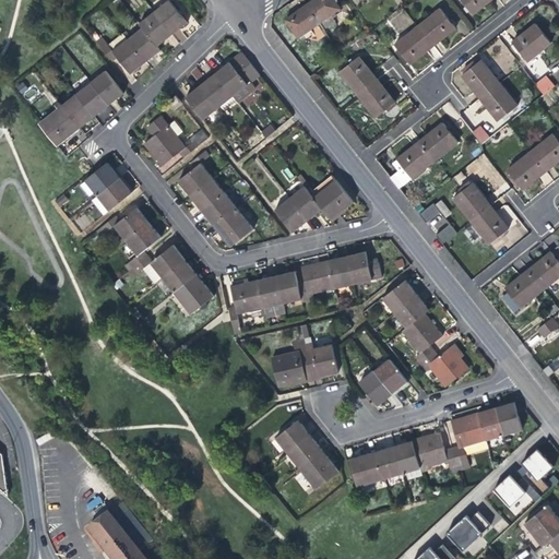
[(168,0),(153,13),(173,36),(180,30),(188,23),(168,0)]
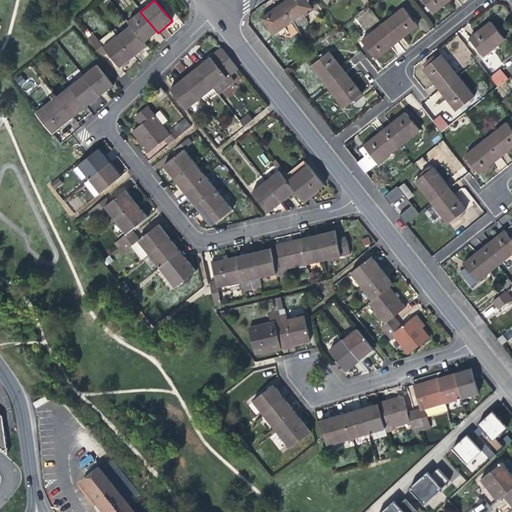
[(287,0),(281,5),(293,22),(299,31),(310,23),(304,14),(312,8),(306,0),(287,0)]
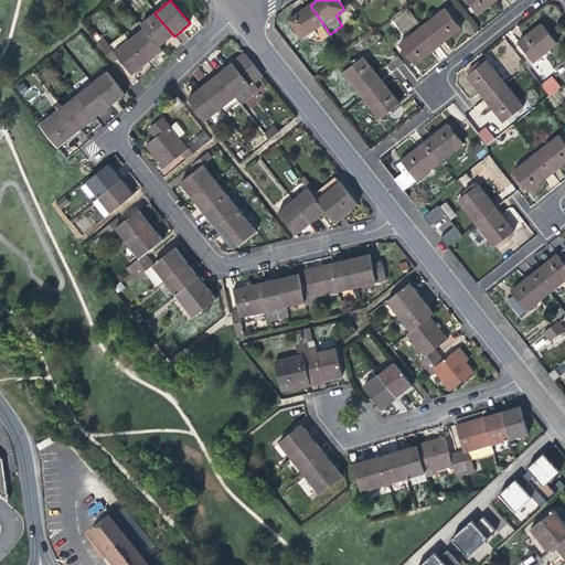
[(491,6),(498,0),(466,0),(479,16),(491,6)]
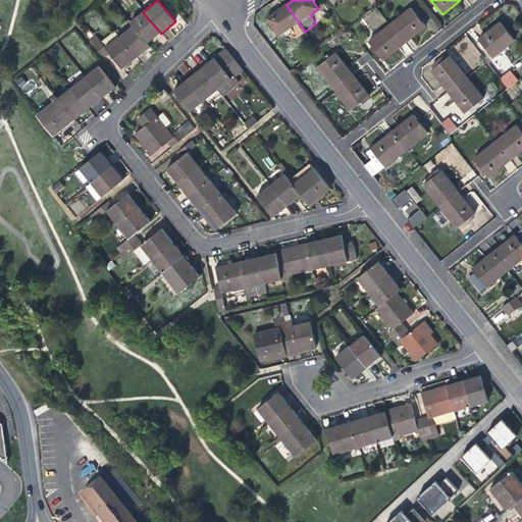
[(279,36),(299,22),(286,5),(278,11),(267,18),(279,36)]
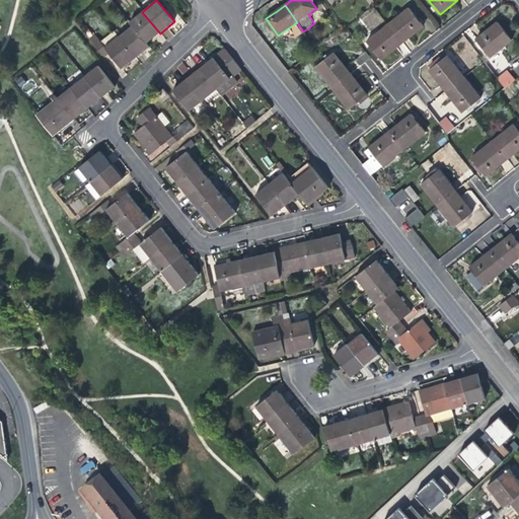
[(410,8),(388,25),(403,44),(415,34),(424,26),(410,8)]
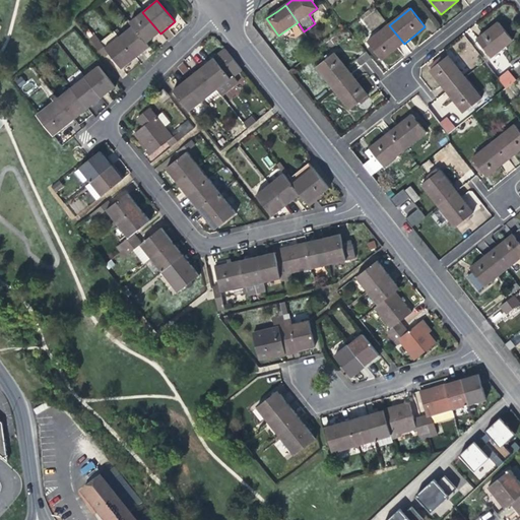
[(129,22),(133,26),(147,45),(154,39),(160,34),(142,12),(129,22)]
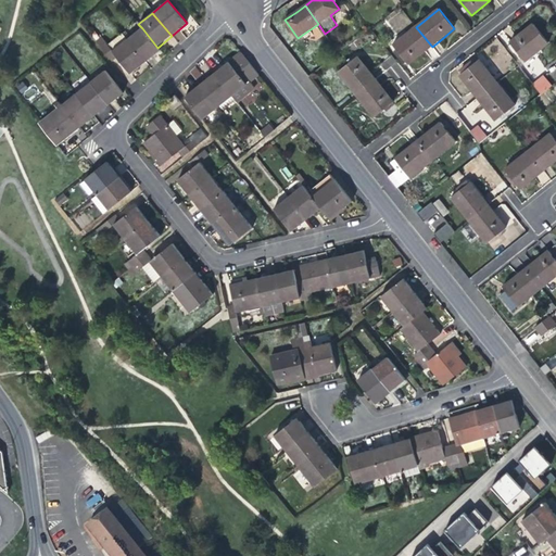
[(526,61),(548,43),(533,24),(521,33),(510,41),(526,61)]
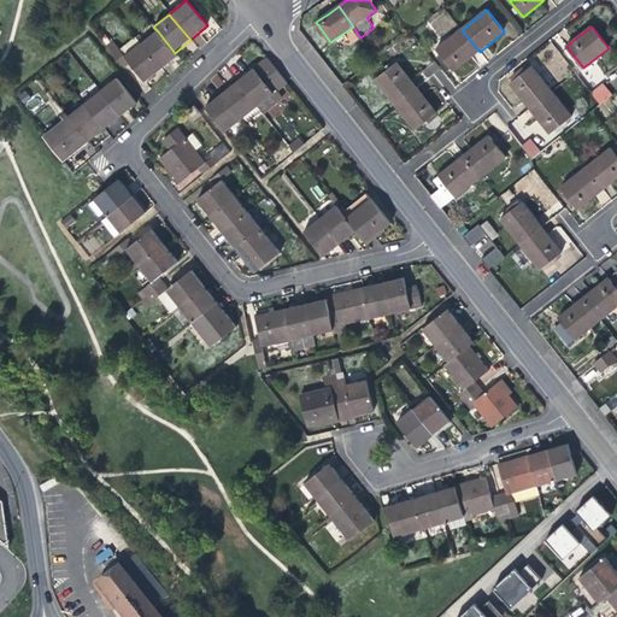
[(466,62),(480,52),(462,30),(436,51),(453,72),(466,62)]
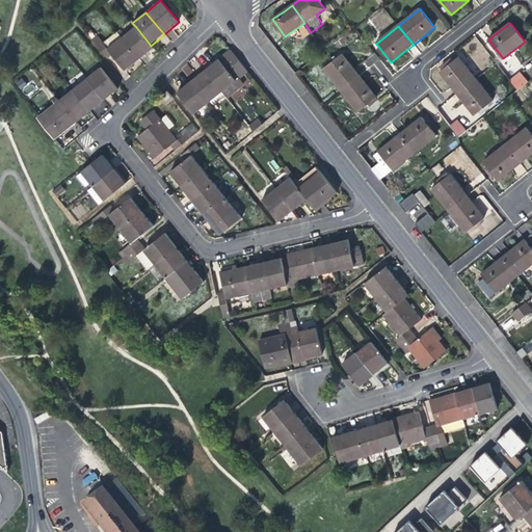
[(136,27),(122,38),(139,60),(147,54),(153,49),(151,46),(136,27)]
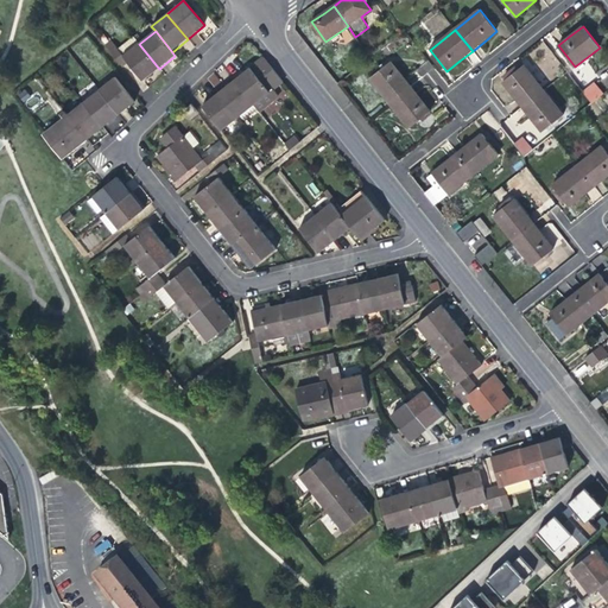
[(152,75),(159,69),(139,44),(134,37),(118,49),(111,40),(105,45),(124,68),(128,63),(143,82),(152,75)]
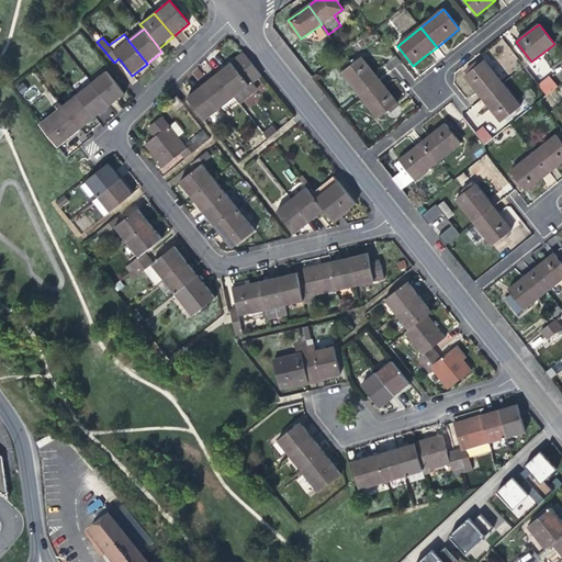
[(244,54),(233,63),(249,85),(253,82),(261,76),(244,54)]
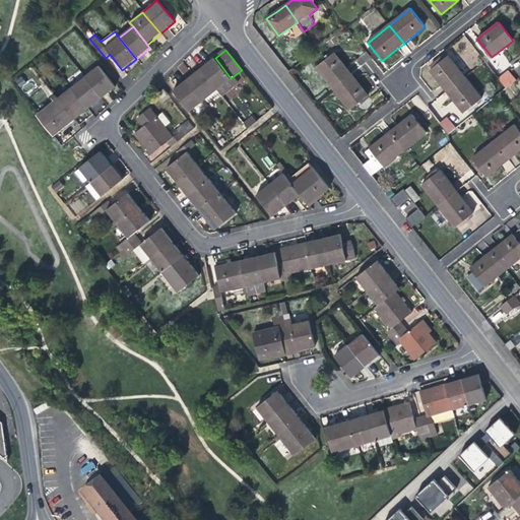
[(366,52),(353,60),(359,67),(371,58),(366,52)]
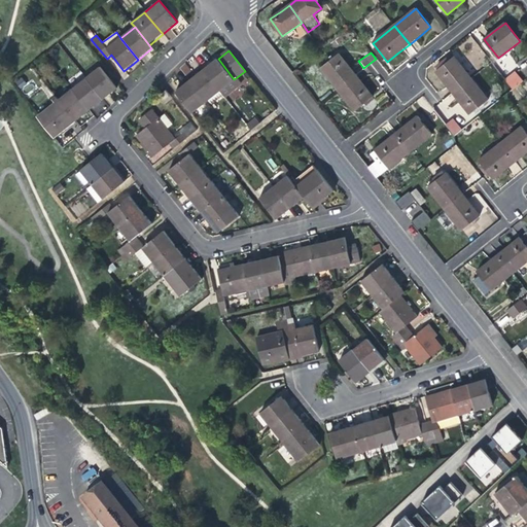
[(319,69),(337,91),(356,74),(349,66),(340,54),(319,69)]
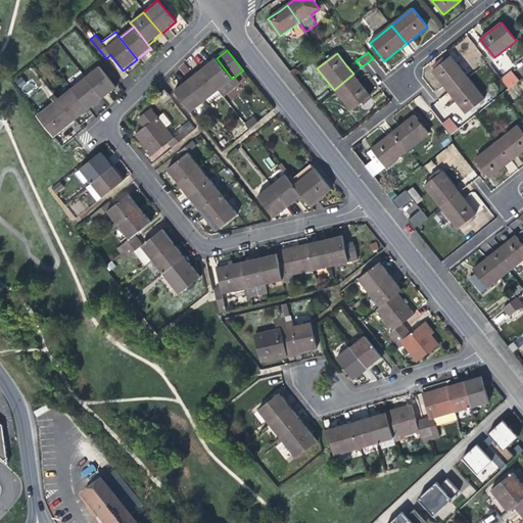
[(432,70),(448,92),(468,78),(452,56),(441,63),(432,70)]
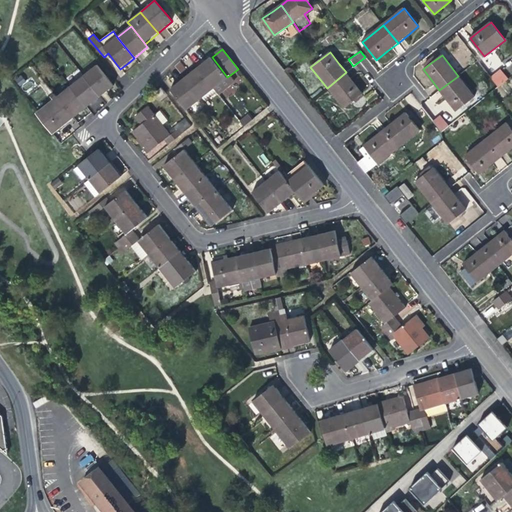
[(207,61),(198,68),(215,89),(219,95),(235,82),(230,75),(227,77),(212,57),(207,61)]
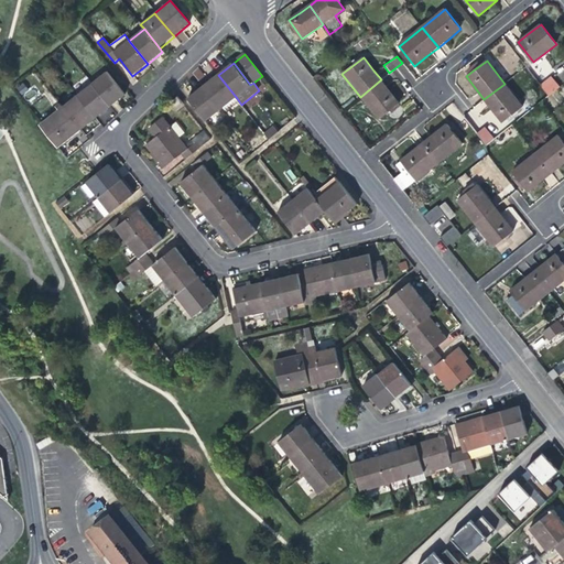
[(107,72),(91,84),(111,107),(118,101),(126,95),(107,72)]
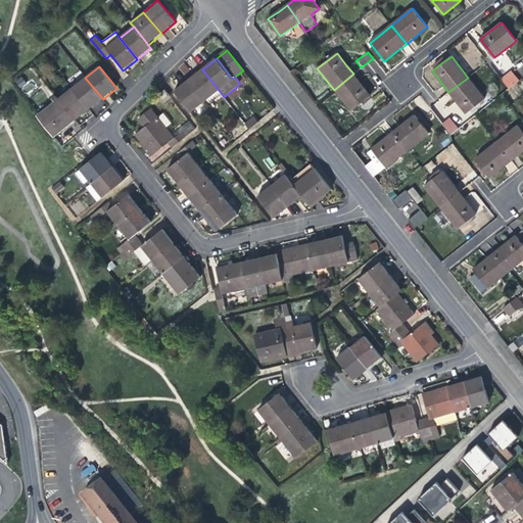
[(194,76),(188,81),(205,102),(220,91),(202,69),(194,76)]
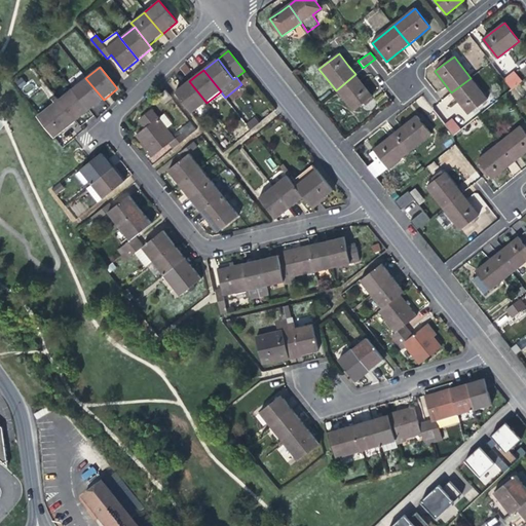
[(512,89),(523,80),(514,70),(503,79),(512,89)]
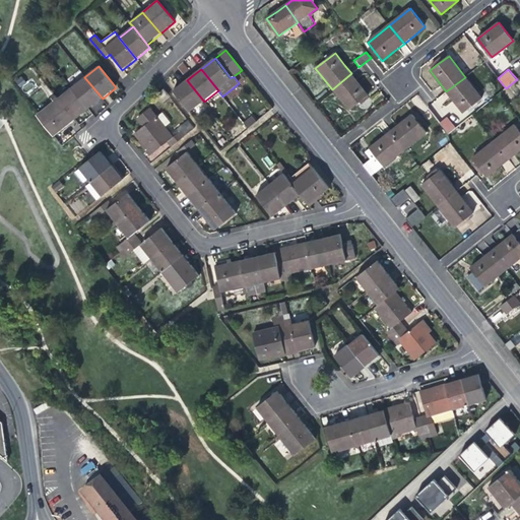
[(361,84),(351,73),(332,89),(349,111),(369,95),(361,84)]
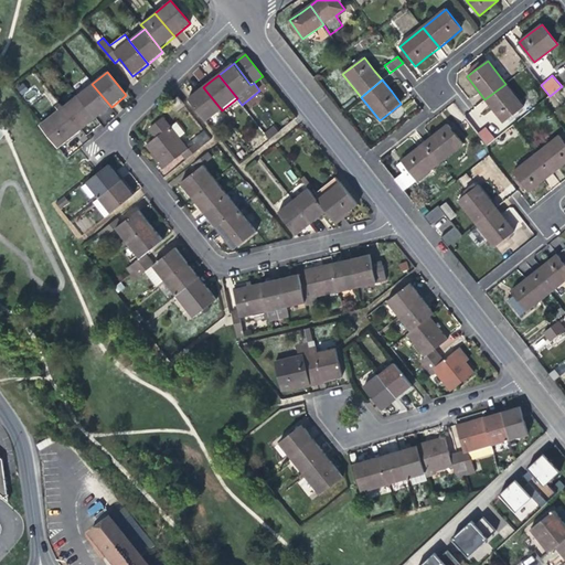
[(23,83),(17,87),(22,95),(29,91),(23,83)]
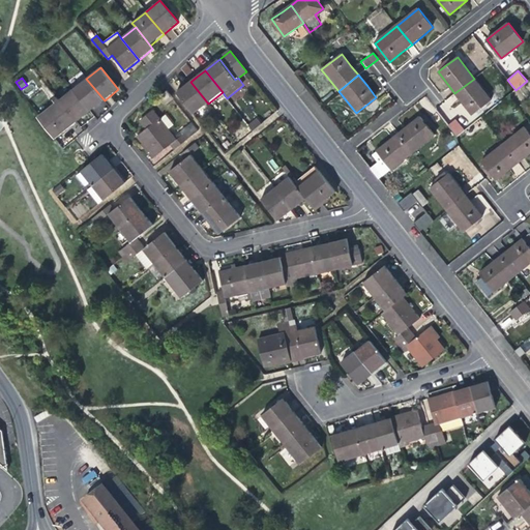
[(86,79),(72,89),(90,111),(97,106),(105,100),(86,79)]
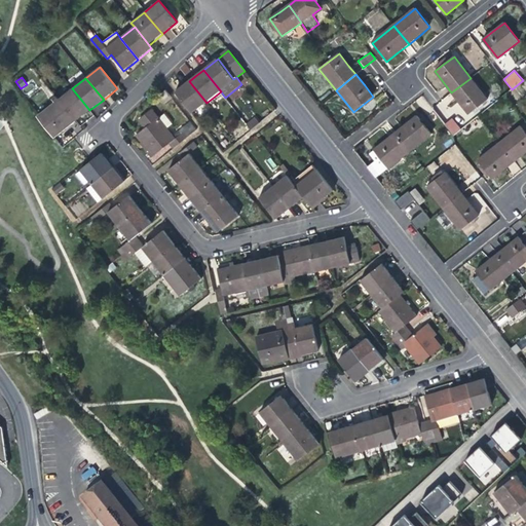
[(488,100),(471,78),(451,92),(460,104),(468,114),(488,100)]
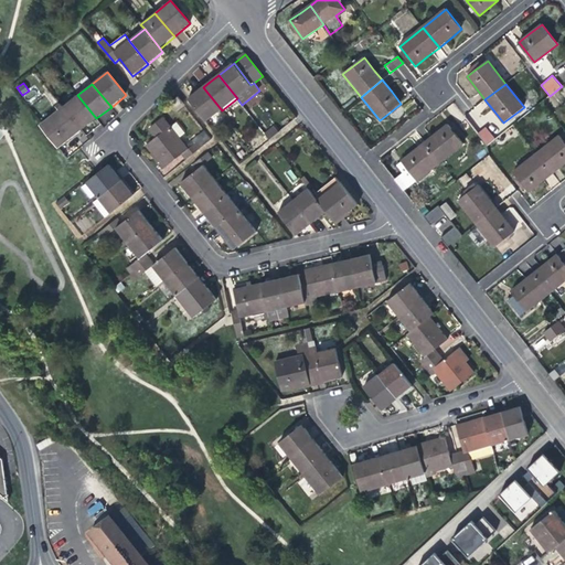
[(195,93),(189,98),(206,121),(222,110),(203,87),(195,93)]
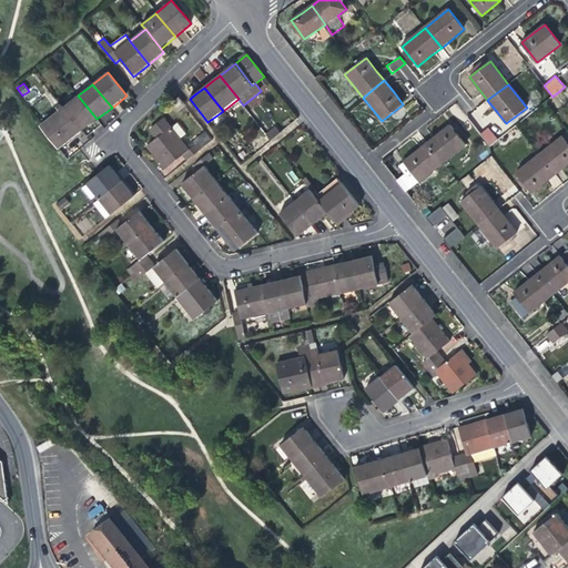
[(78,95),(63,108),(82,131),(90,125),(97,119),(78,95)]
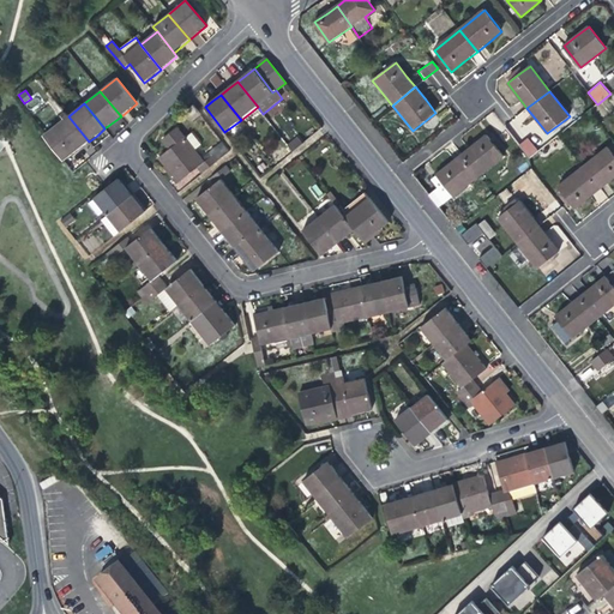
[(193,122),(202,115),(198,112),(193,106),(185,113),(193,122)]
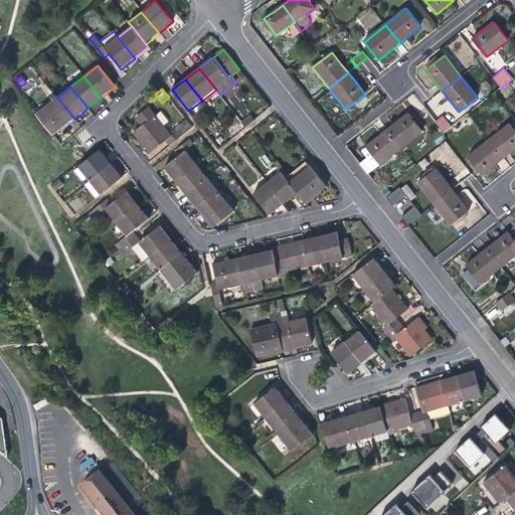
[(64,127),(74,119),(57,98),(36,114),(54,135),(64,127)]
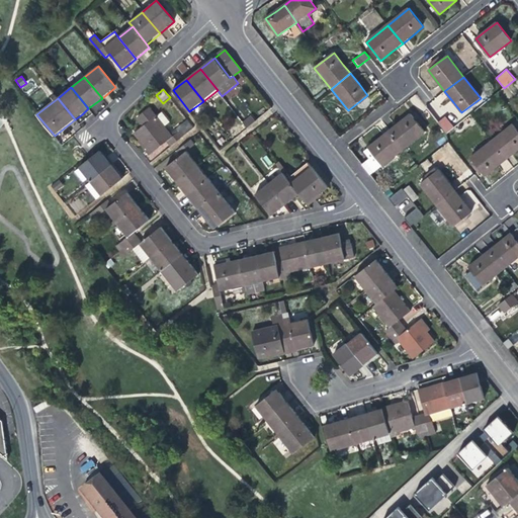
[(138,118),(144,126),(135,134),(142,143),(151,154),(167,141),(171,147),(194,128),(190,122),(180,131),(178,127),(170,135),(164,126),(170,122),(162,113),(157,117),(150,108),(138,118)]
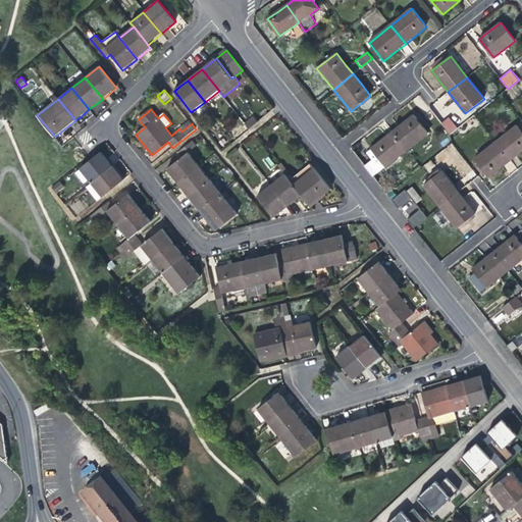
[(404,123),(393,132),(407,150),(428,133),(414,115),(404,123)]
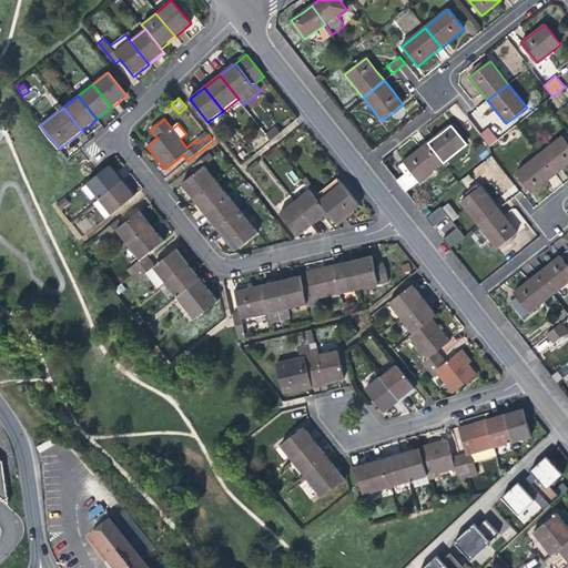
[(490,128),(480,132),(487,145),(497,141),(490,128)]
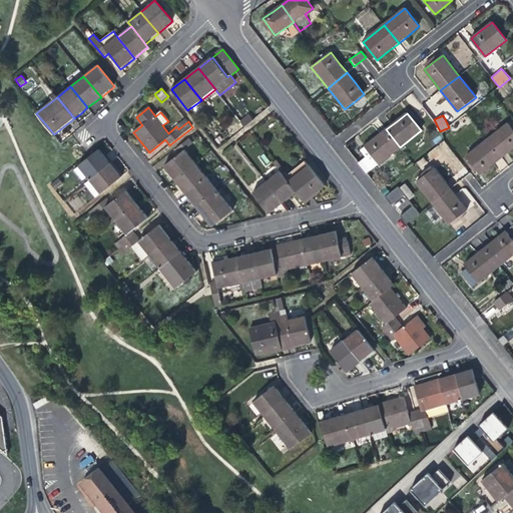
[(240,121),(245,127),(252,121),(248,116),(240,121)]
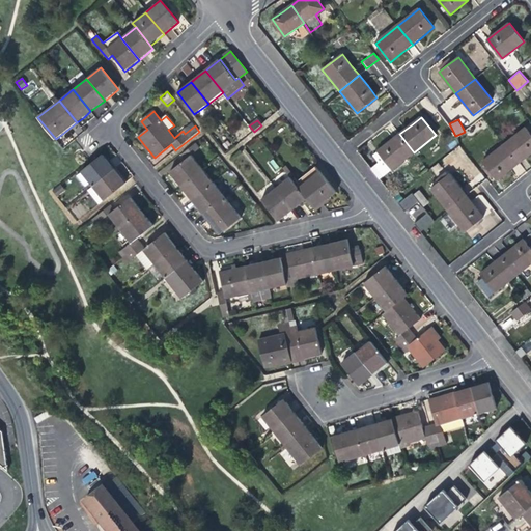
[(530,136),(525,129),(505,144),(520,163),(530,155),(530,154),(530,136)]
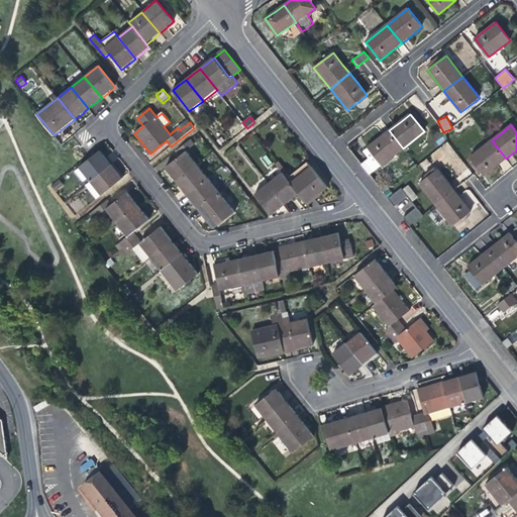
[(382,166),(403,148),(389,130),(380,138),(368,147),(382,166)]
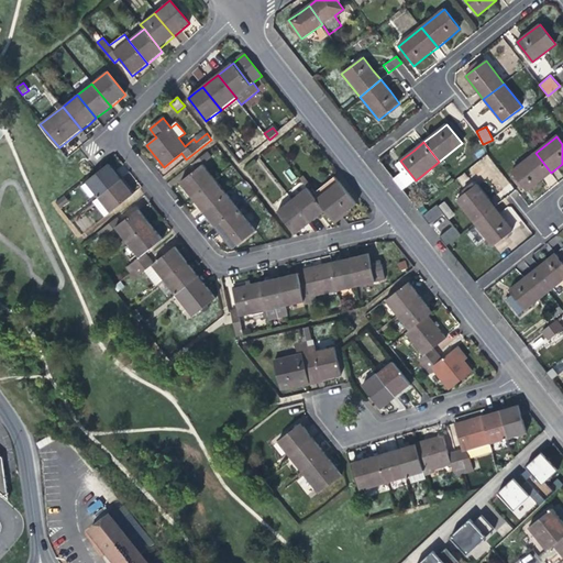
[(187,191),(191,197),(216,179),(203,164),(212,157),(208,152),(192,164),(197,169),(180,183),(187,191)]
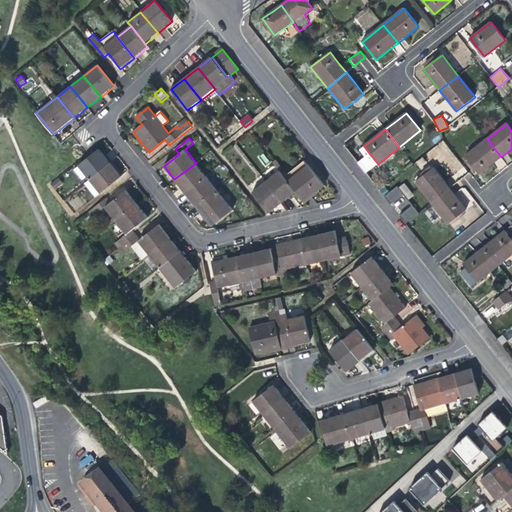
[(491,166),(501,157),(487,139),(465,156),(480,175),(491,166)]
